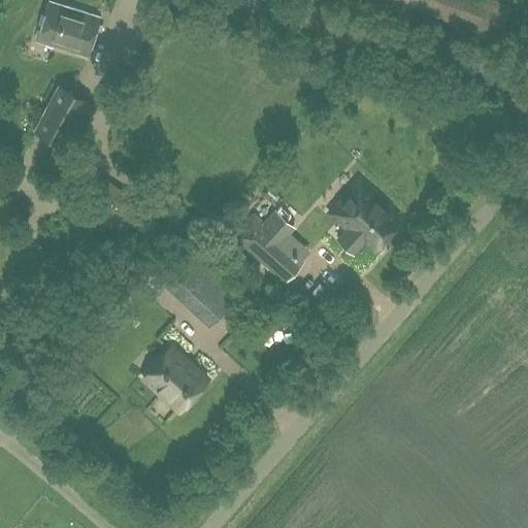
[(88,57),(100,17),(48,0),(36,40),(88,57)]
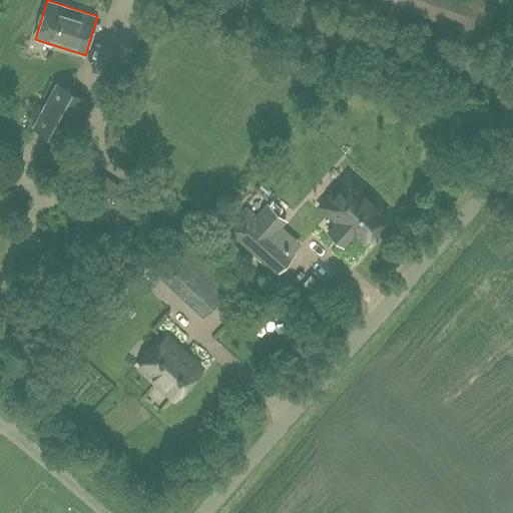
[(87,98),(56,81),(32,125),(62,142),(87,98)]
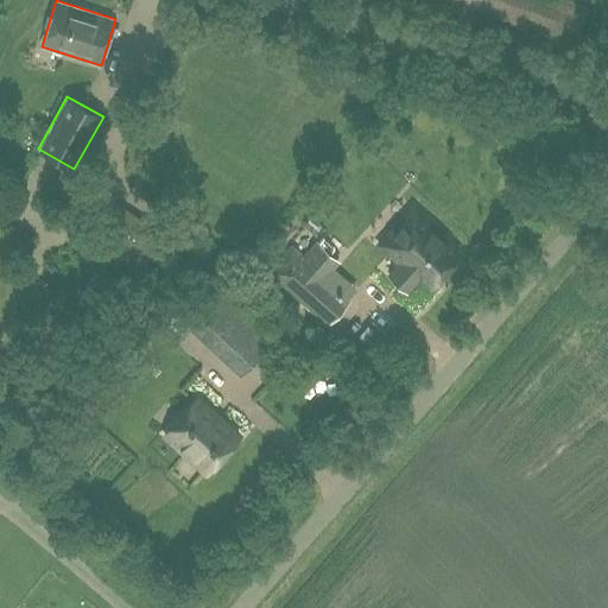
[(380,246),(400,264),(390,276),(407,292),(420,278),(431,287),(460,255),(448,245),(450,242),(413,208),(380,246)]
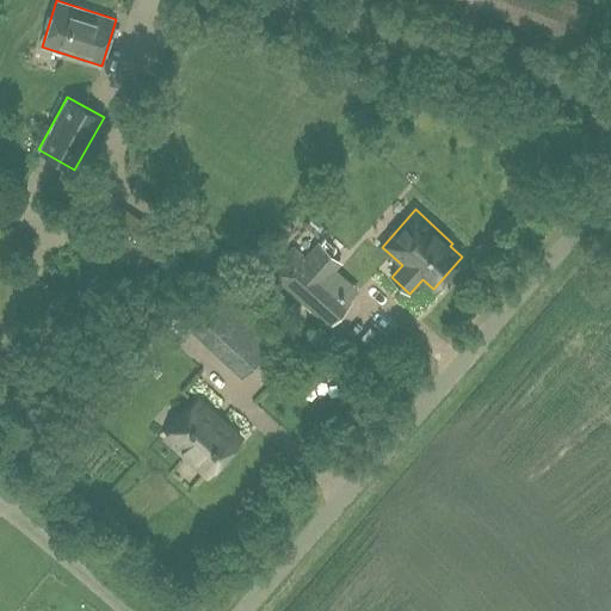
[(323,281),(333,270),(339,263),(319,244),(306,260),(294,250),(271,273),(329,326),(350,303),(347,302),(323,281)]
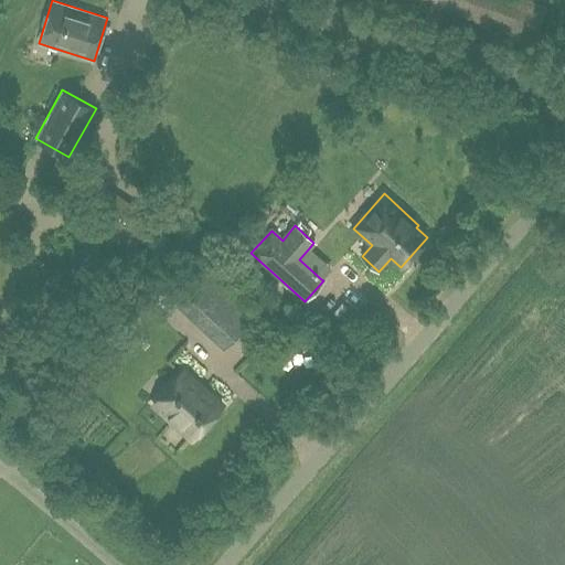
[(564,234),(554,246),(564,255),(564,234)]
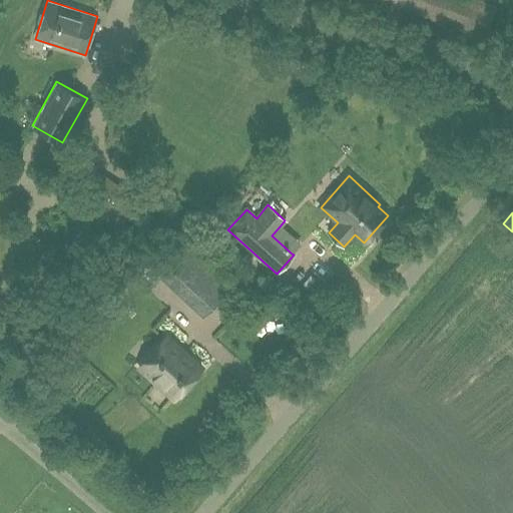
[(127,311),(136,320),(148,307),(139,299),(127,311)]
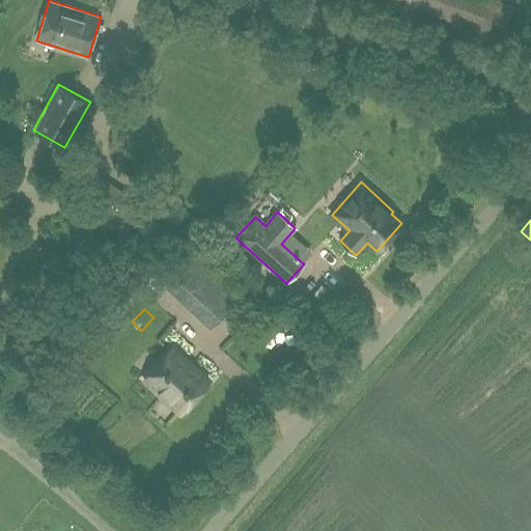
[(210,382),(173,347),(144,378),(180,412),(210,382)]
